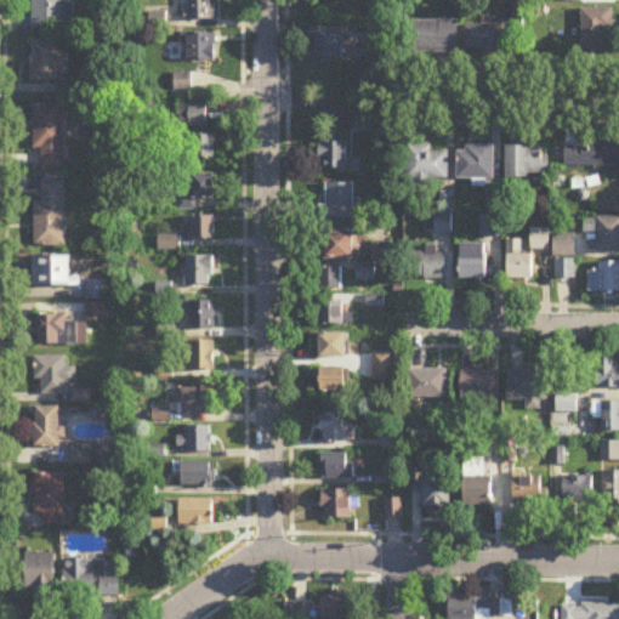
[(29,0),(30,24),(72,24),(72,4),(62,4),(62,0),(29,0)]
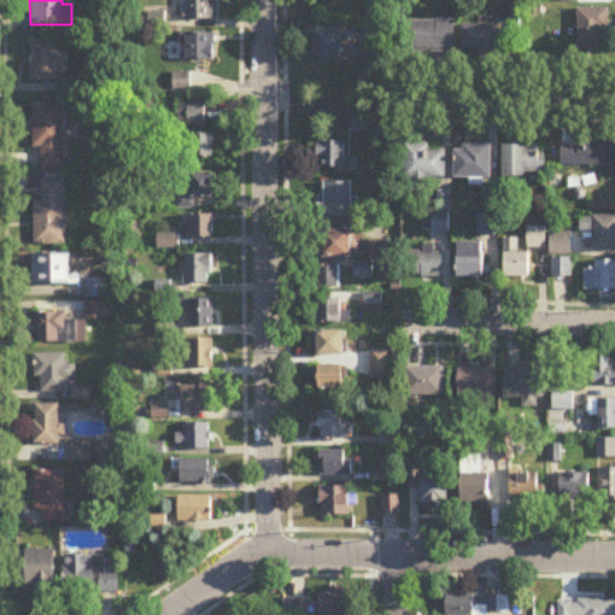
[(182,0),(183,19),(211,19),(211,0),(182,0)]
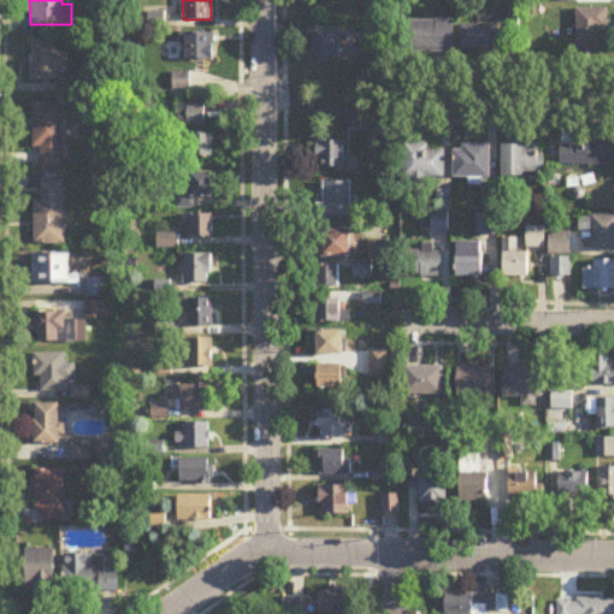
[(608,6),(576,6),(576,49),(608,49),(608,6)]
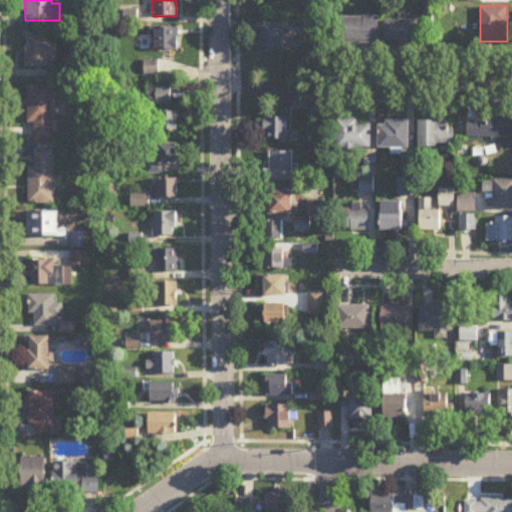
[(377,15),(337,15),(337,42),(377,42),(377,15)]
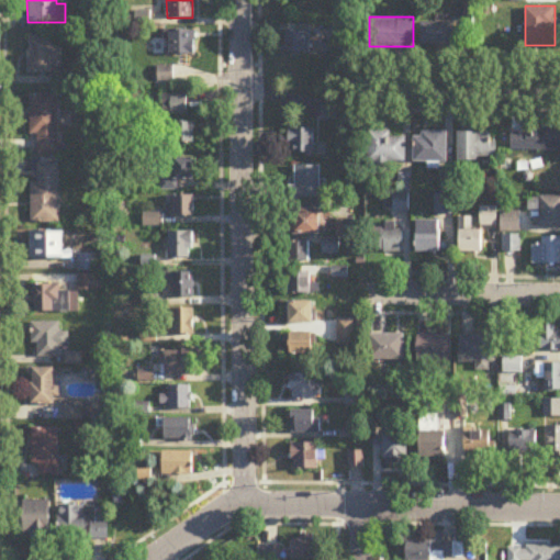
[(452,45),(452,20),(420,20),(420,45),(452,45)]
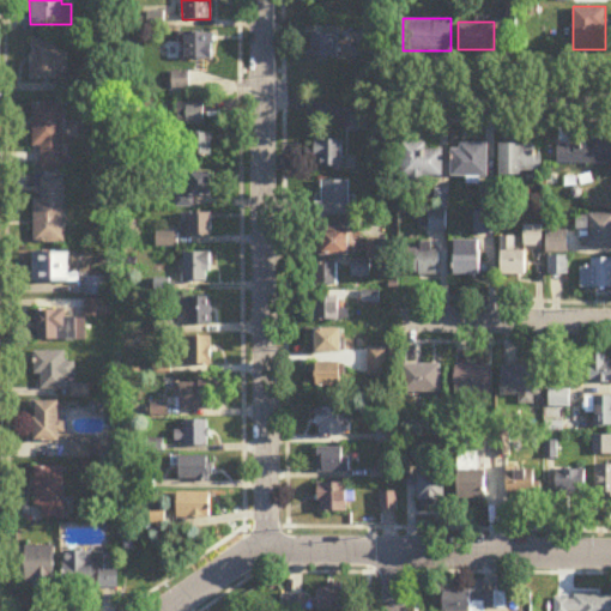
[(182,32),(182,56),(211,56),(211,32),(182,32)]
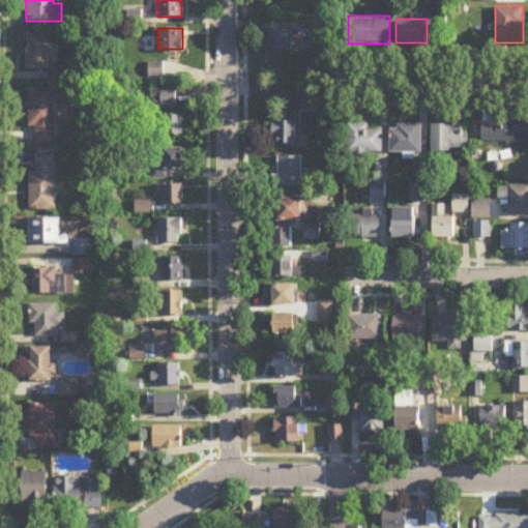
[(268,48),(290,48),(290,28),(268,28),(268,48)]
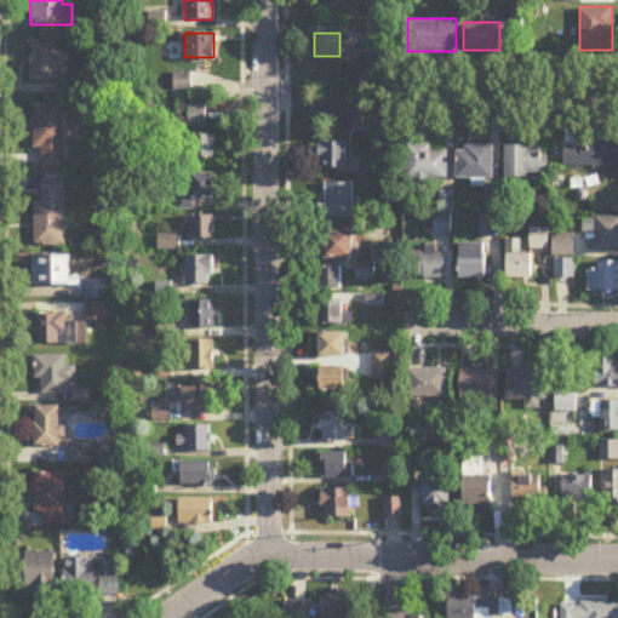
[(67,52),(56,52),(56,38),(29,38),(29,79),(67,79),(67,52)]
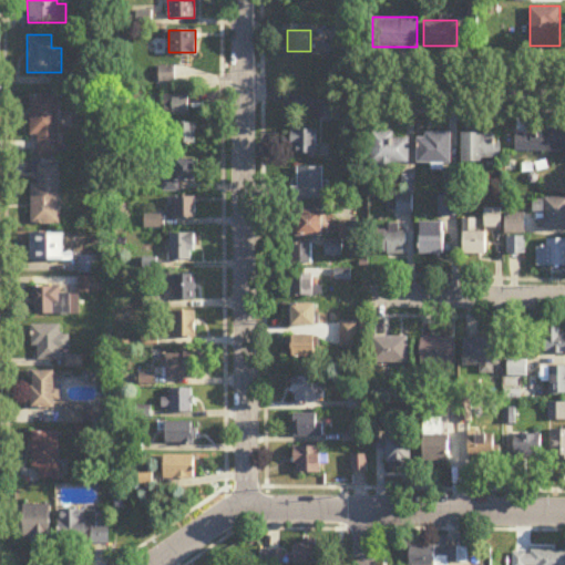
[(174,81),(174,65),(156,65),(156,81),(174,81)]
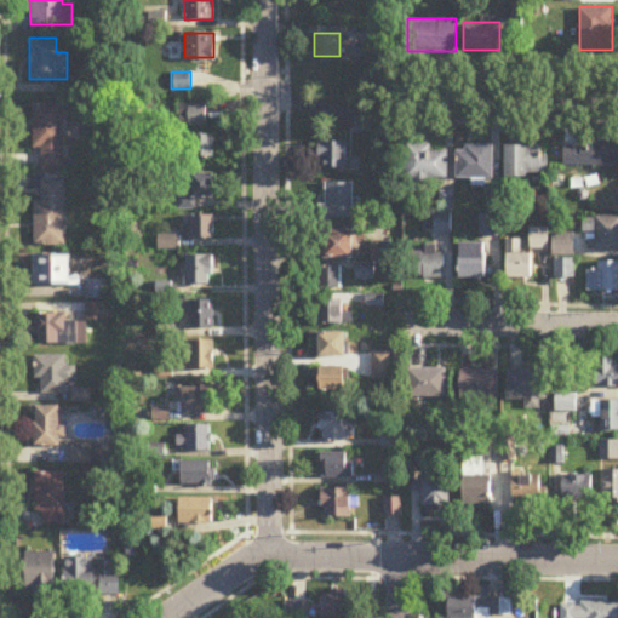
[(204,102),(177,102),(177,125),(204,125),(204,102)]
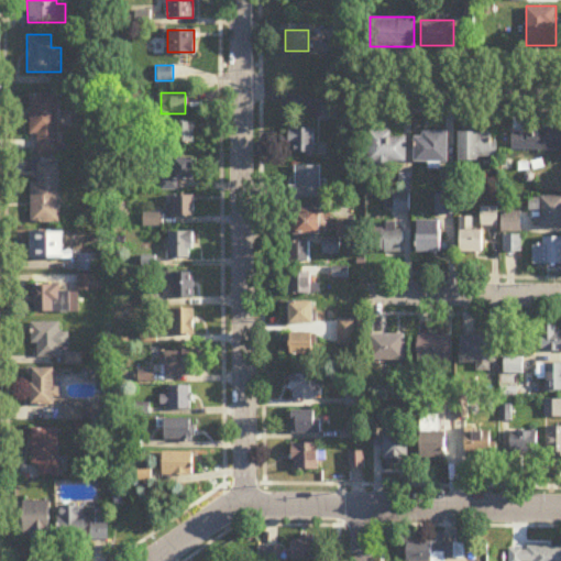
[(29,134),(36,134),(36,151),(57,151),(57,94),(29,94),(29,134)]
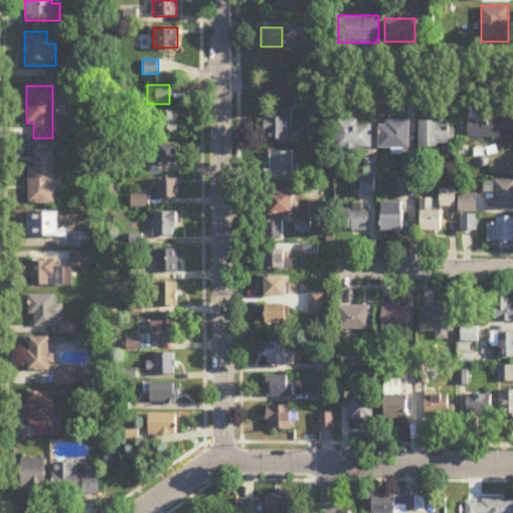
[(308,91),(293,91),(293,109),(308,109),(308,91)]
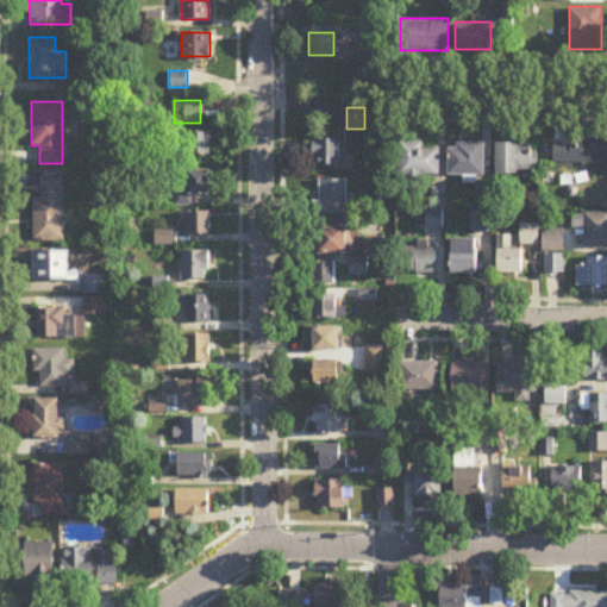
[(210,130),(174,130),(174,155),(210,155),(210,130)]
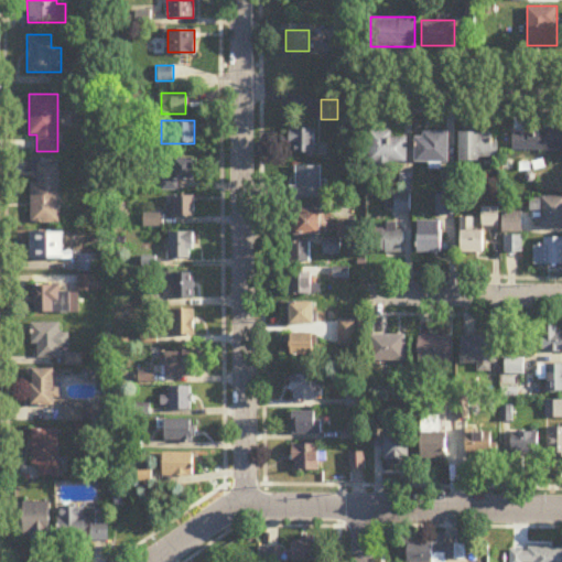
[(313,125),(289,125),(289,152),(313,152),(313,125)]
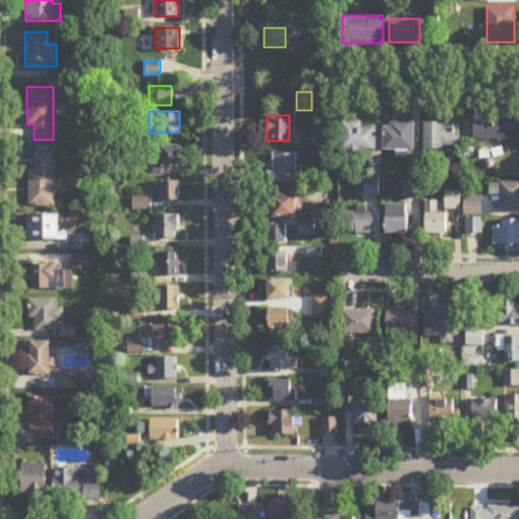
[(518,117),(471,117),(471,138),(518,137),(518,117)]
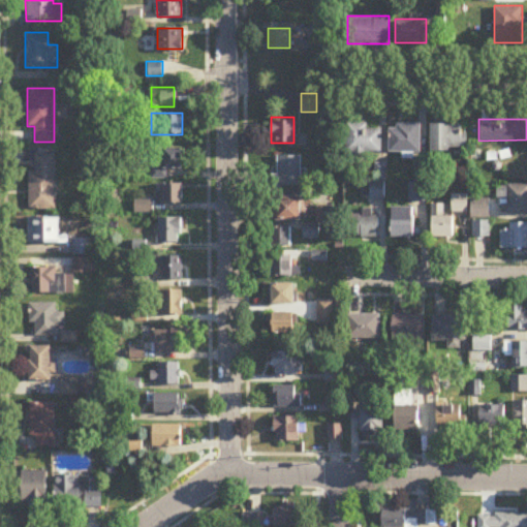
[(365,122),(344,122),(344,152),(378,152),(378,127),(365,127),(365,122)]
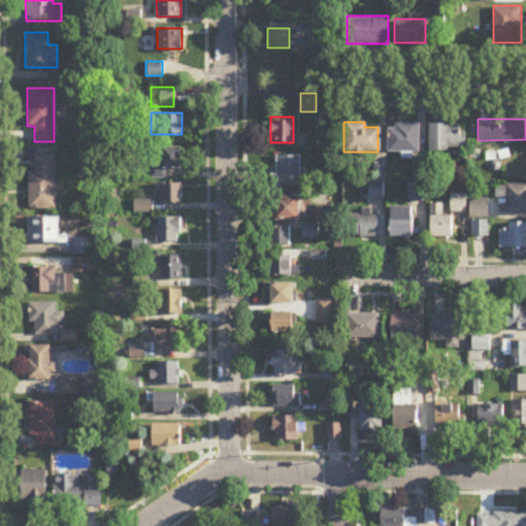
[(417,123),(386,123),(386,151),(417,151),(417,123)]
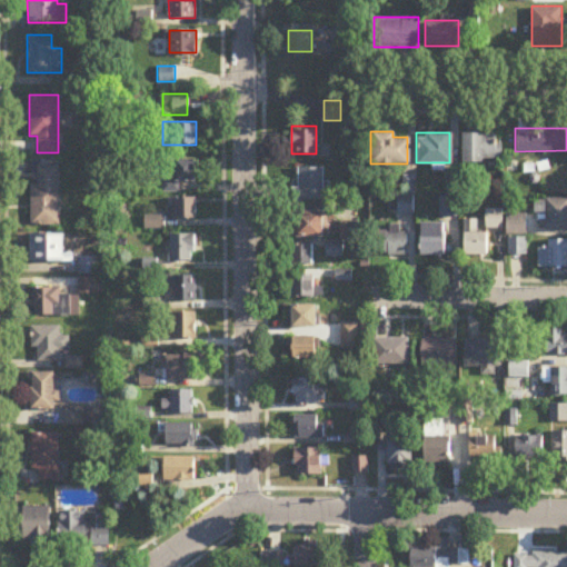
[(500,160),(500,132),(463,132),(463,160),(500,160)]
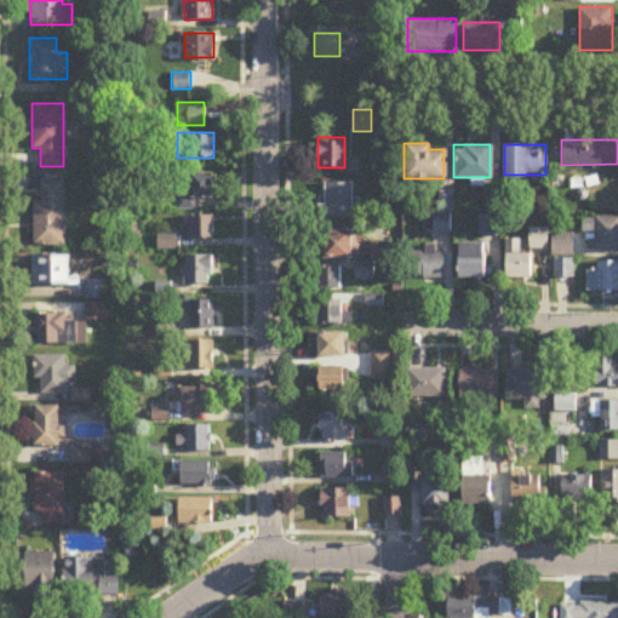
[(184,173),(184,184),(175,184),(175,200),(215,200),(215,173),(184,173)]
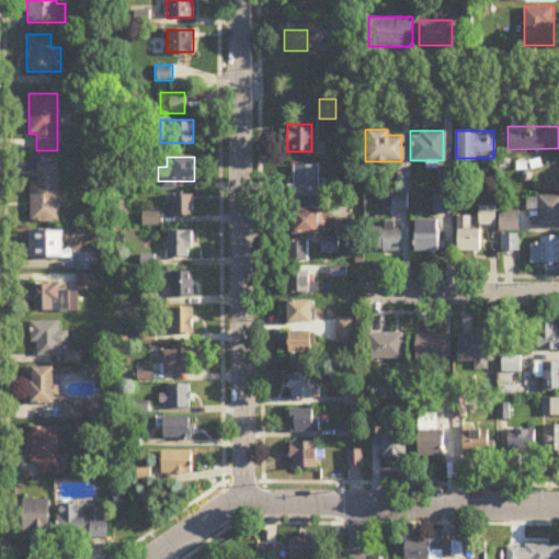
[(558,160),(537,160),(537,189),(558,187),(558,160)]
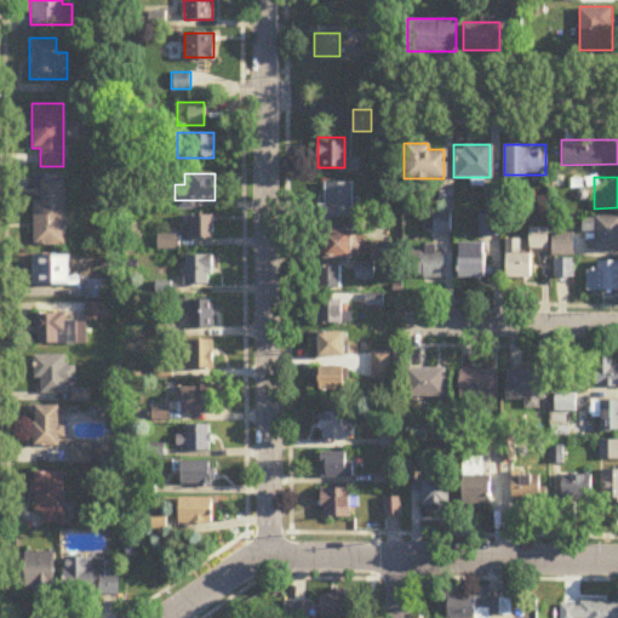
[(32,199),(32,244),(64,244),(64,179),(40,179),(40,199),(32,199)]
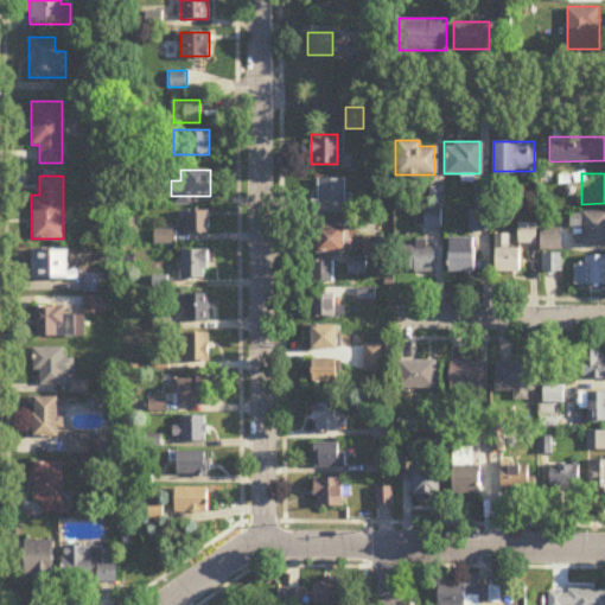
[(343,177),(314,177),(314,212),(343,212),(343,177)]
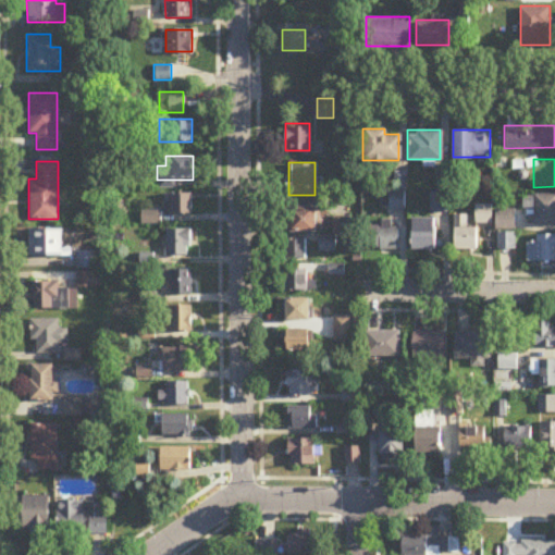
[(193,212),(193,192),(165,192),(165,212),(193,212)]
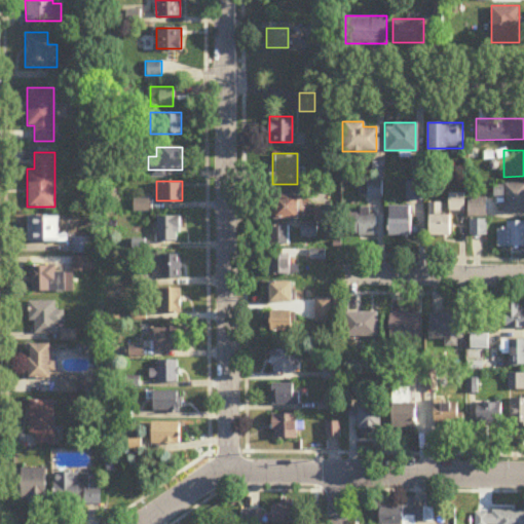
[(523,211),(523,182),(500,182),(500,212),(523,211)]
